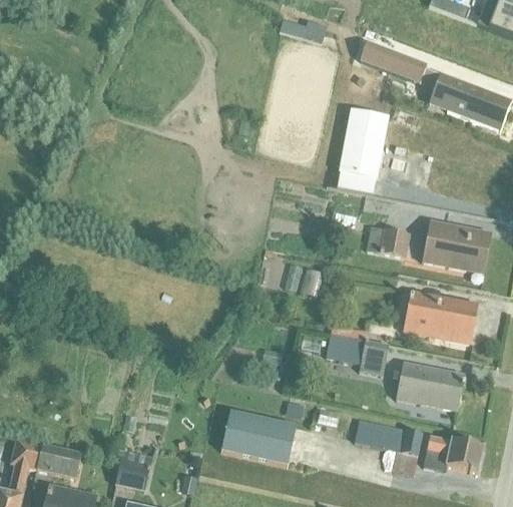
[(430,0),(429,3),(465,17),(469,6),(453,0),(430,0)]
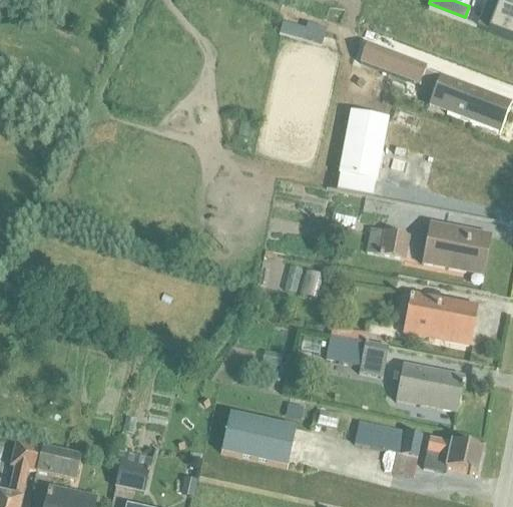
[(512,5),(499,0),(484,0),(477,22),(512,35),(512,5)]
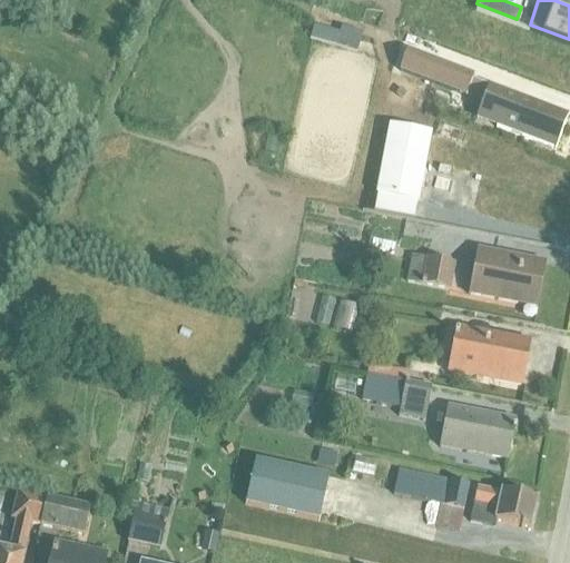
[(314,19),(310,32),(356,47),(362,27),(341,21),(340,27),(314,19)]
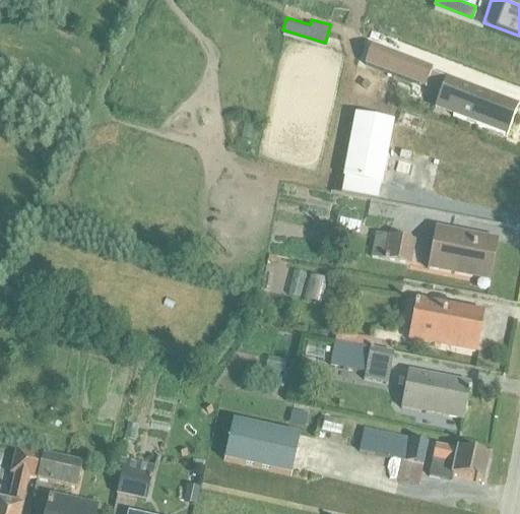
[(372,40),(364,59),(425,83),(432,64),(372,40)]
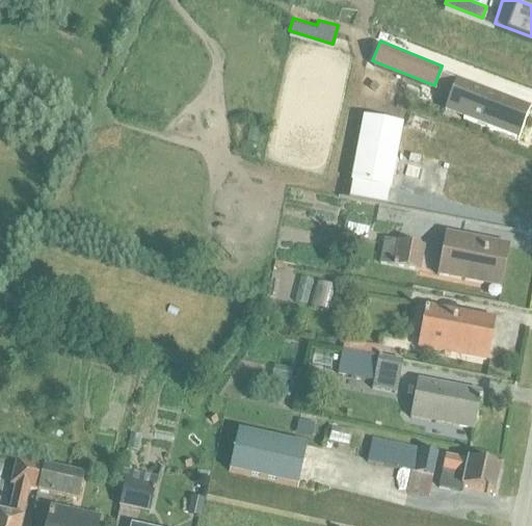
[(455,74),(443,106),(519,134),(528,109),(520,106),(522,100),(455,74)]
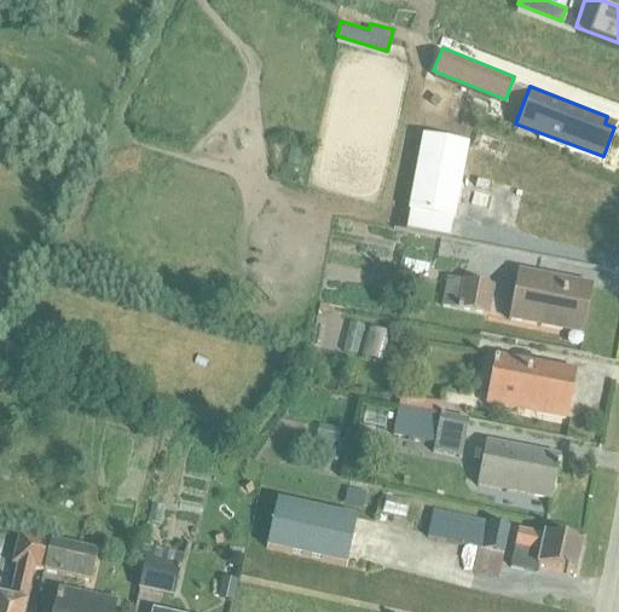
[(408,205),(405,224),(449,232),(452,213),(455,214),(469,139),(422,131),(408,205)]
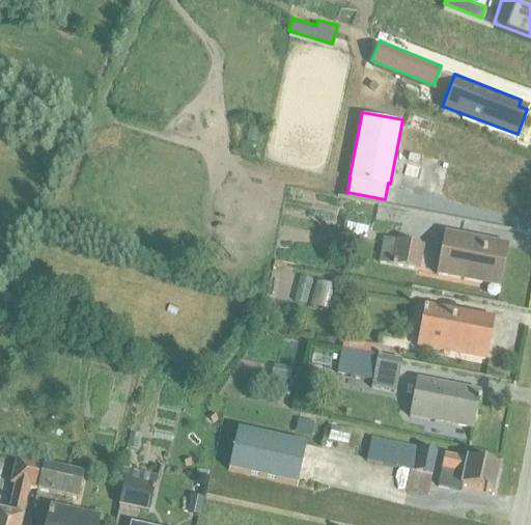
[(406,120),(399,141),(428,148),(431,135),(416,131),(418,125),(406,120)]
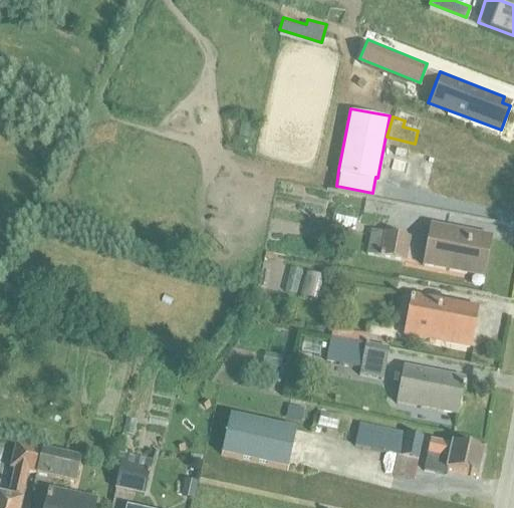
[(335,205),(332,217),(355,222),(357,210),(335,205)]
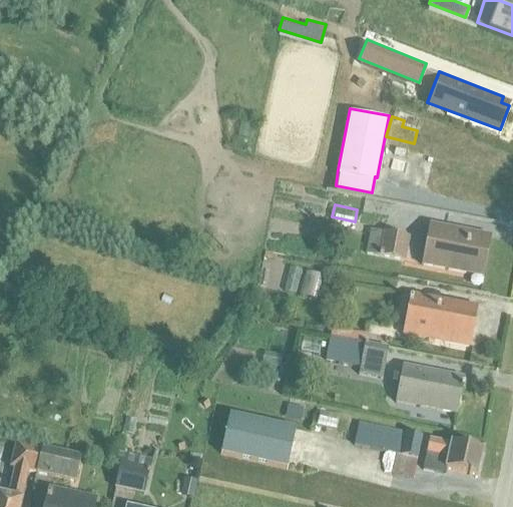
[(430,220),(422,260),(484,272),(491,232),(430,220)]
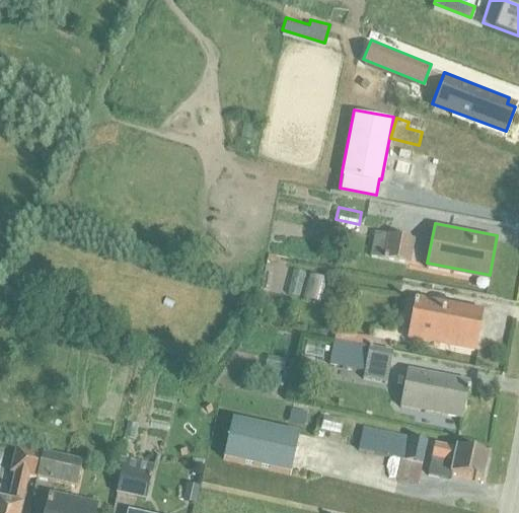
[(375,227),(370,251),(411,259),(415,234),(375,227)]
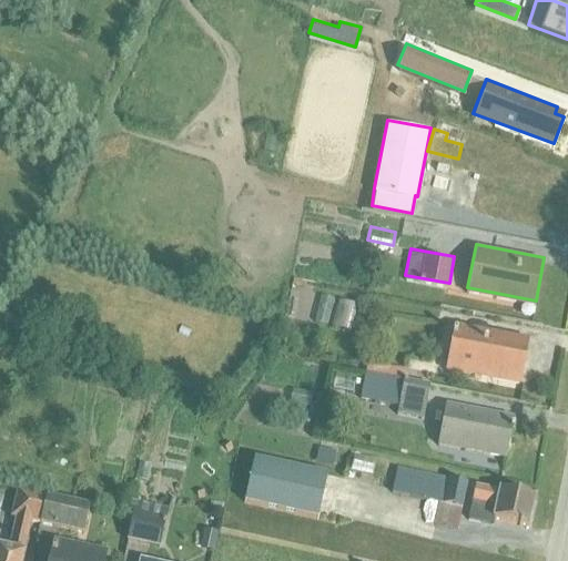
[(335,317),(350,319),(355,292),(341,288),(335,317)]
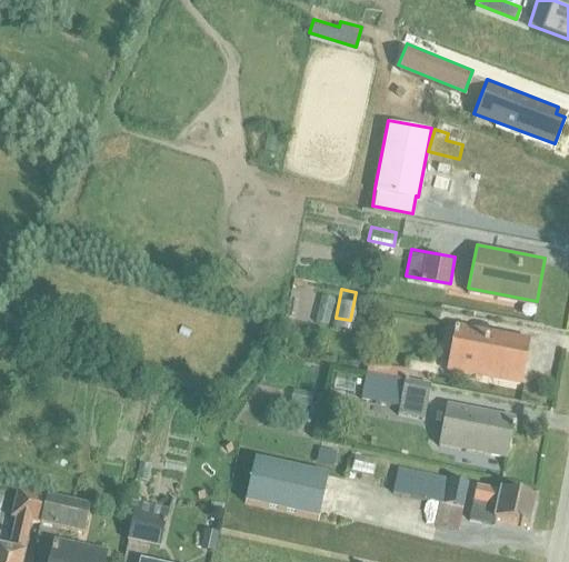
[(322,291),(316,315),(328,319),(335,294),(322,291)]
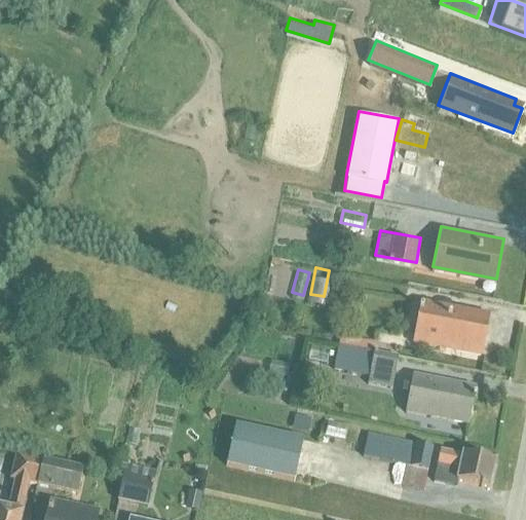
[(421,297),(413,337),(482,350),(490,310),(421,297)]
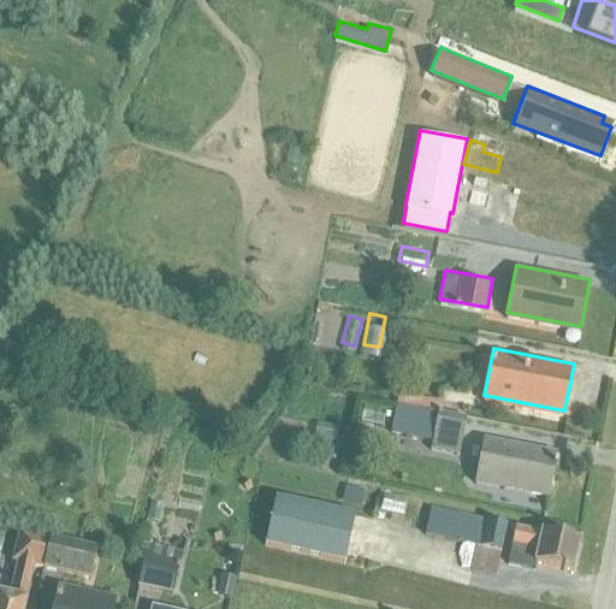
[(397,397),(467,412),(469,397),(442,391),(440,395),(400,388),(397,397)]
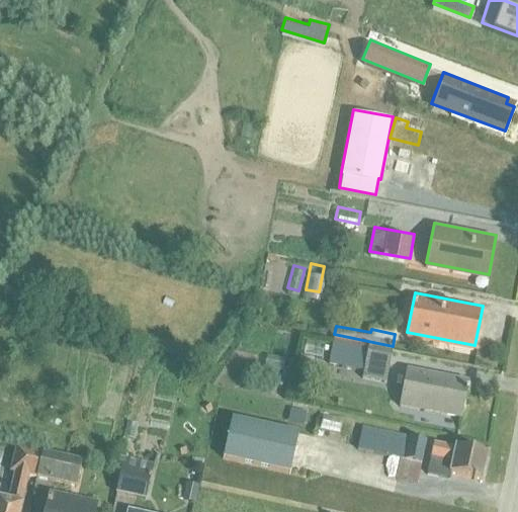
[(393,346),(334,334),(329,359),(363,366),(362,373),(386,377),(393,346)]
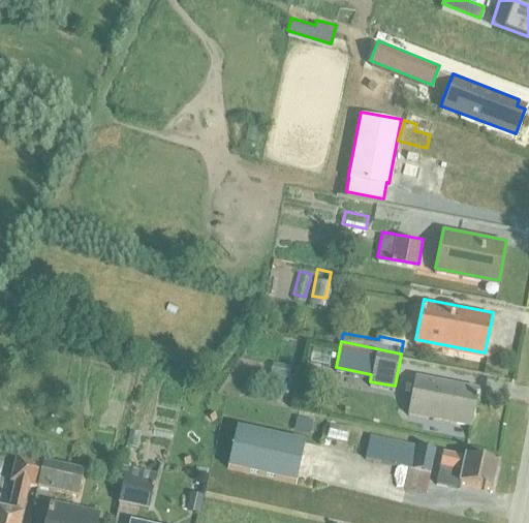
[(273,358),(271,369),(288,373),(290,361),(273,358)]
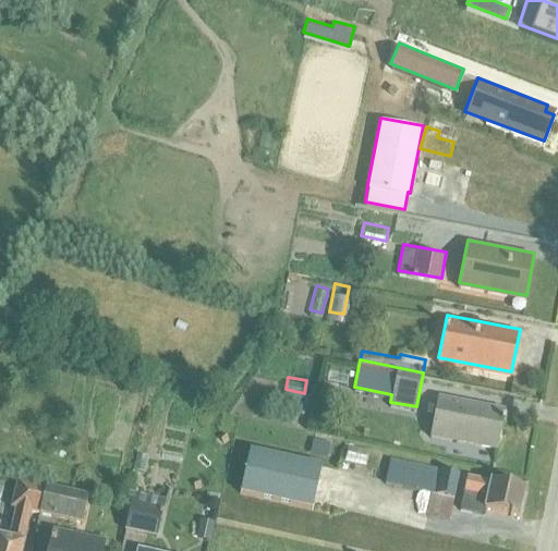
[(438,392),(431,431),(497,444),(502,419),(504,419),(505,413),(504,413),(505,406),(438,392)]
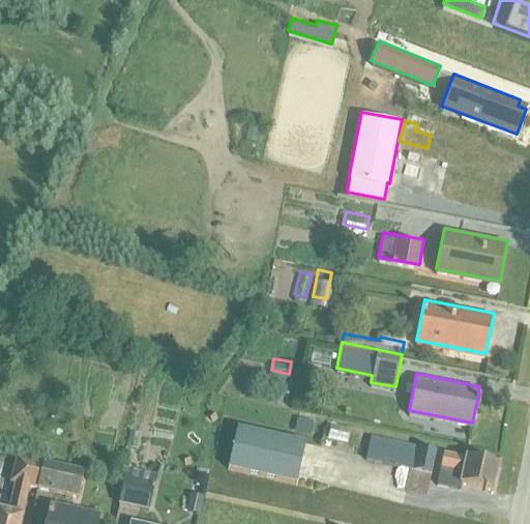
[(298,412),(295,426),(312,429),(315,415),(298,412)]
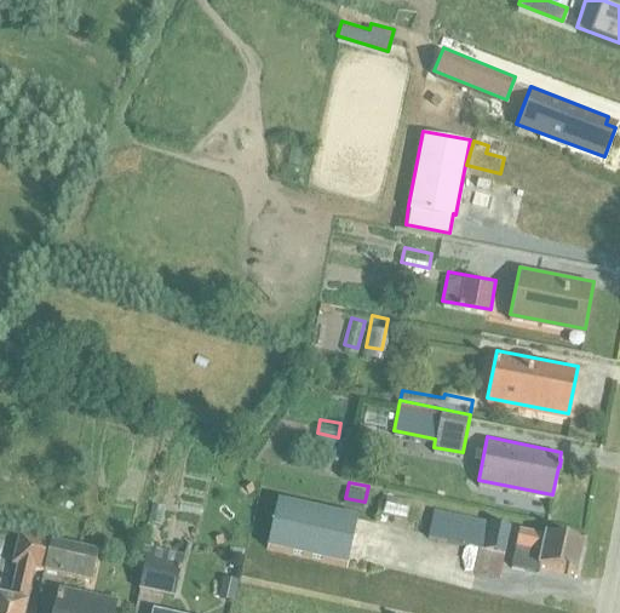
[(388,491),(383,508),(406,513),(411,496),(388,491)]
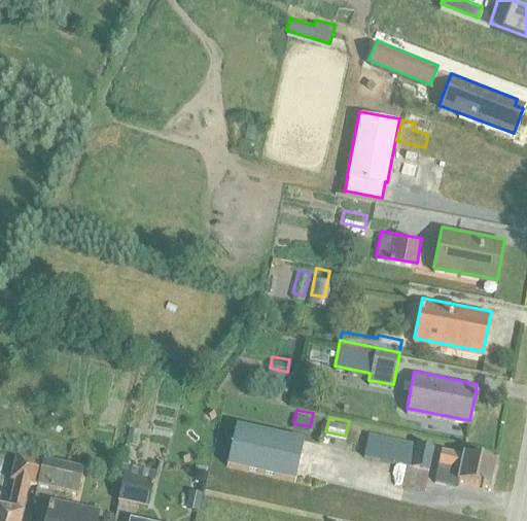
[(236,420),(226,461),(294,477),(304,436),(236,420)]
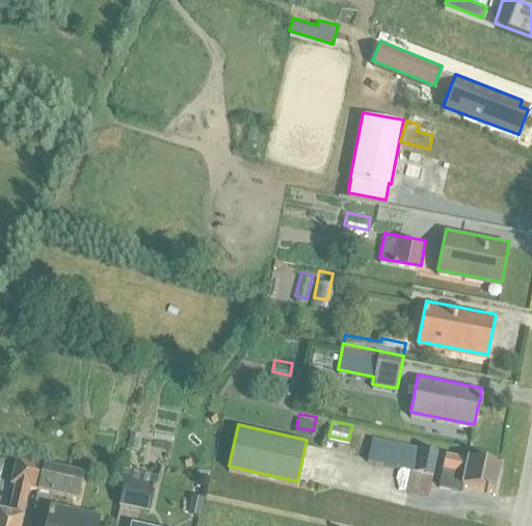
[(130,428),(127,443),(138,445),(140,430),(130,428)]
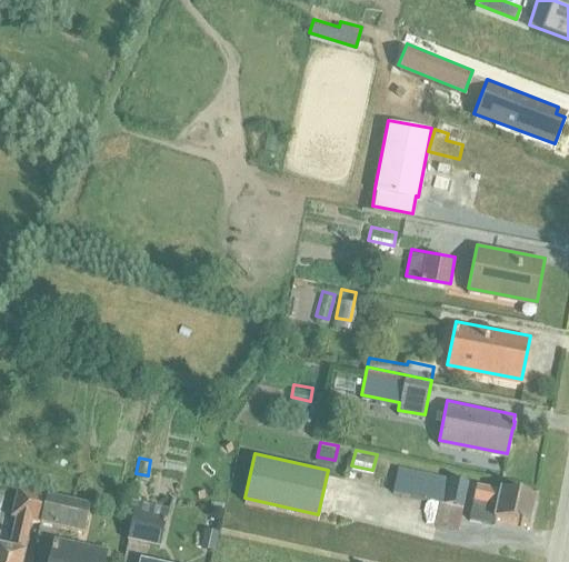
[(398,462),(391,488),(440,498),(436,521),(458,525),(468,479),(398,462)]
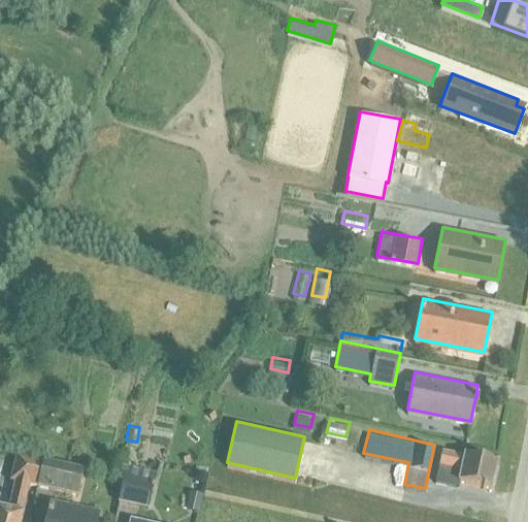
[(460,466),(458,478),(491,485),(497,459),(441,447),(439,461),(460,466)]
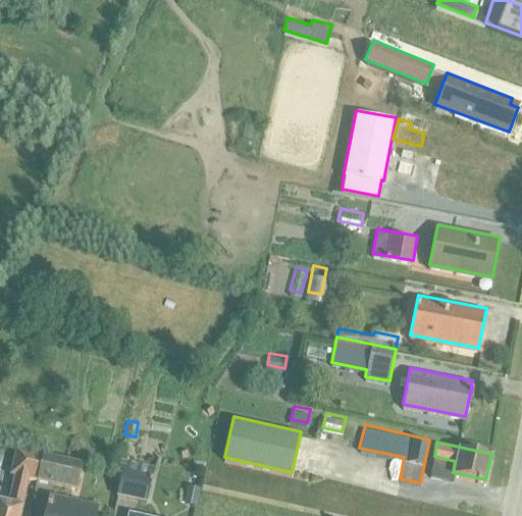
[(38,476),(43,450),(15,444),(10,470),(14,471),(7,500),(0,498),(0,515),(19,515),(29,474),(38,476)]
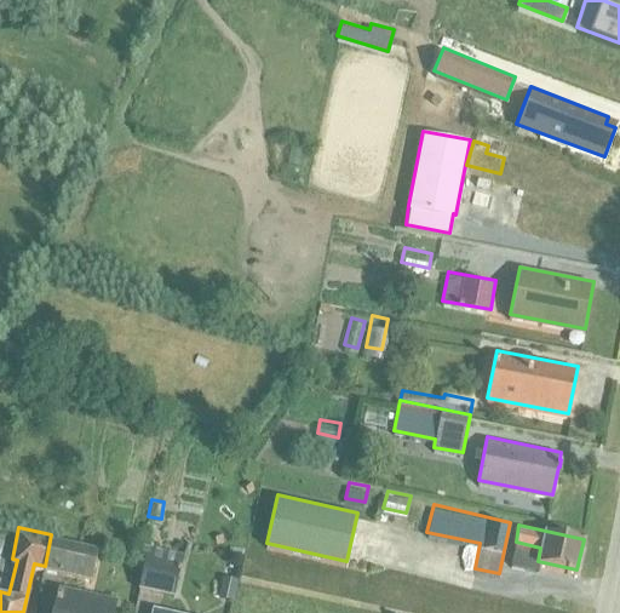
[(51,534),(45,566),(91,577),(98,545),(51,534)]
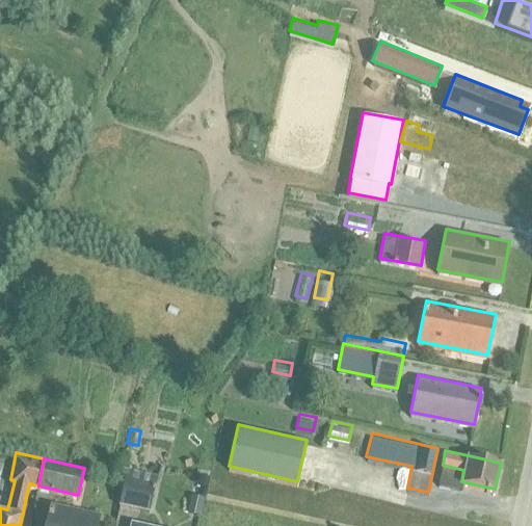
[(118,464),(113,493),(121,494),(118,501),(150,508),(158,472),(118,464)]
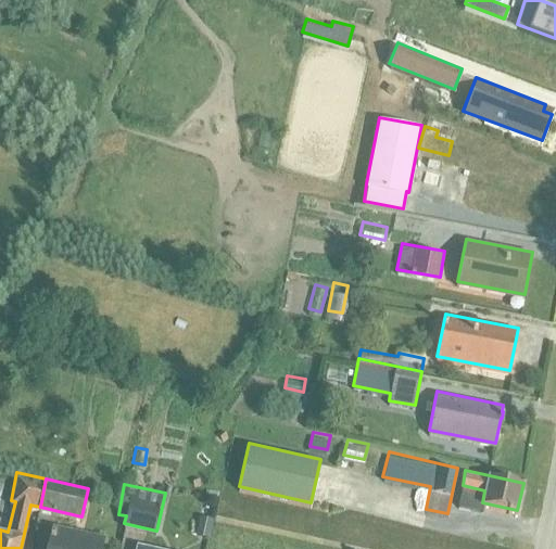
[(484,490),(463,485),(458,502),(481,508),(482,502),(484,490)]
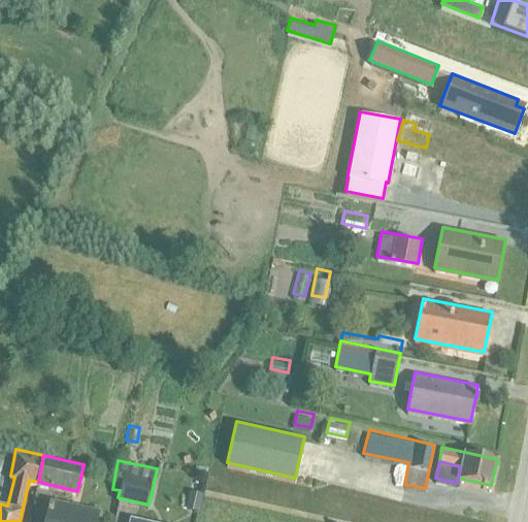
[(190,487),(187,503),(199,507),(203,490),(190,487)]
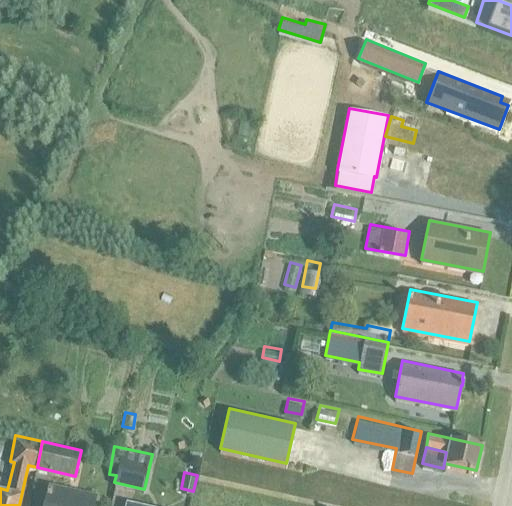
[(49,481),(43,505),(93,505),(96,492),(49,481)]
